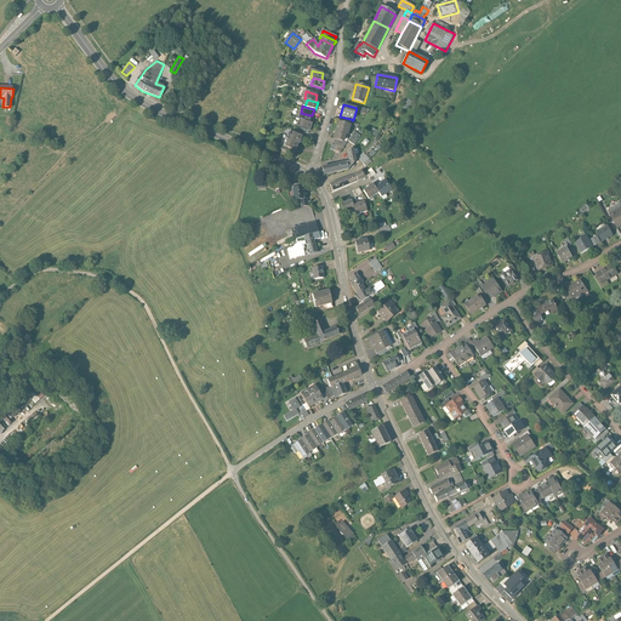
[(300,113),(297,120),(301,120),(309,123),(311,115),(301,113),(300,113)]
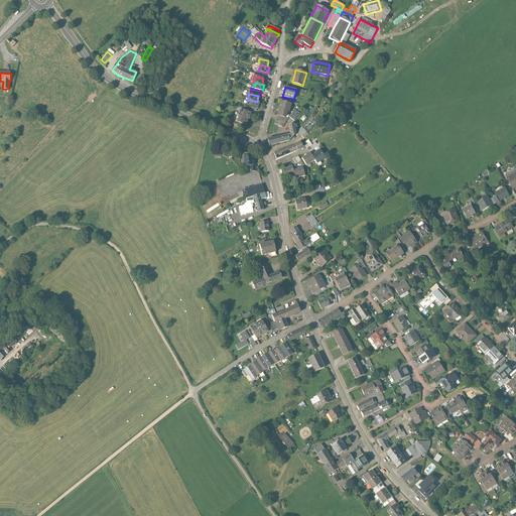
[(250,100),(248,106),(249,107),(256,108),(257,109),(259,103),(257,102),(250,100)]
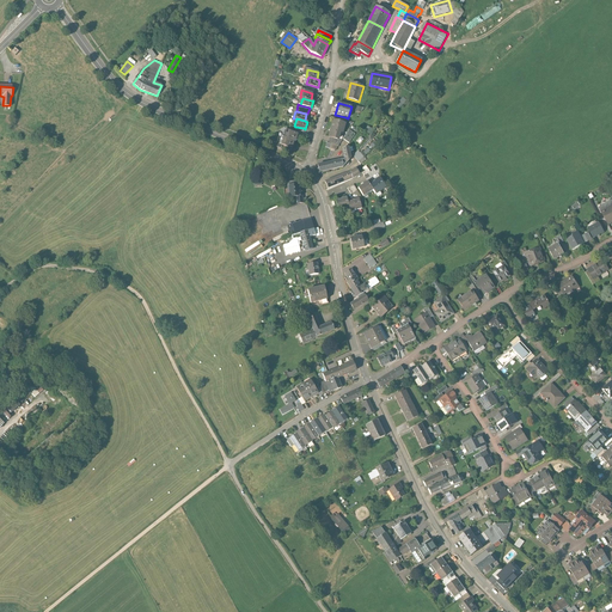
[(346,123),(332,120),(329,136),(331,138),(340,140),(341,132),(343,133),(346,123)]
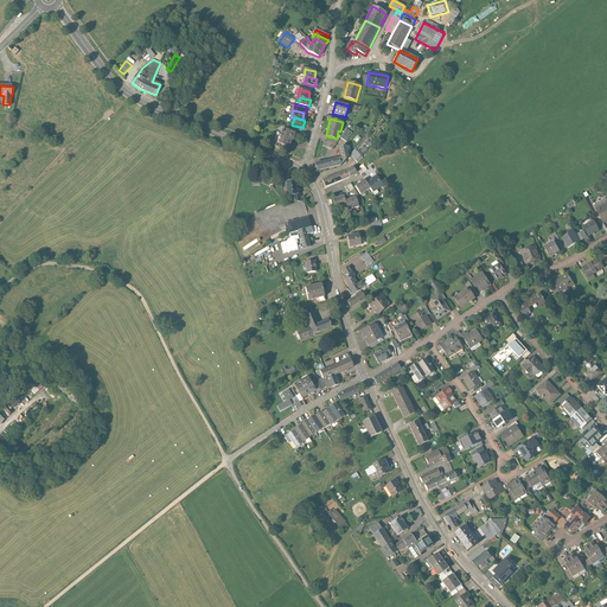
[(352,133),(346,129),(343,134),(340,138),(346,142),(352,133)]
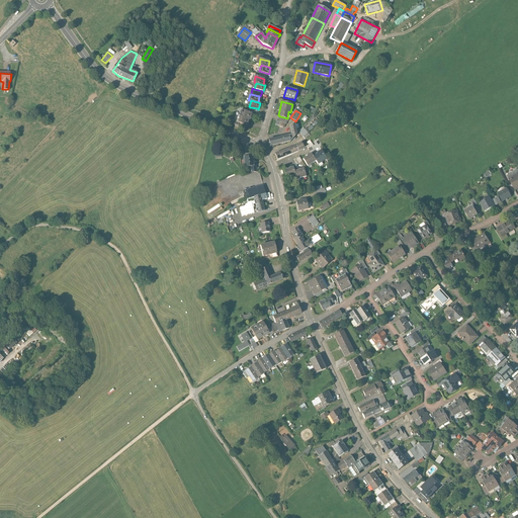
[(249,119),(250,119),(252,113),(247,112),(243,111),(241,117),(249,119)]
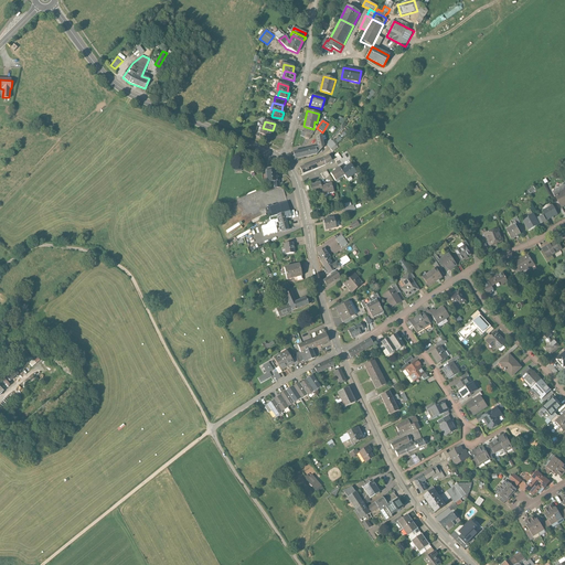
[(260,135),(270,137),(272,130),(263,128),(262,127),(260,134),(259,134),(260,135)]
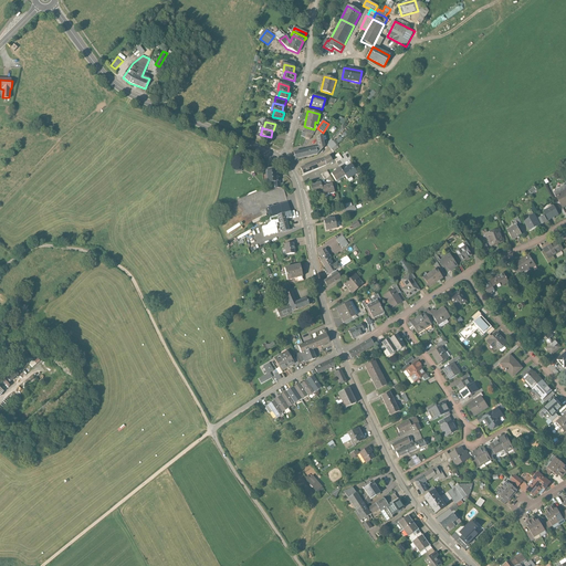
[(318,147),(305,150),(306,157),(317,155),(325,147),(323,137),(316,139),(318,147)]
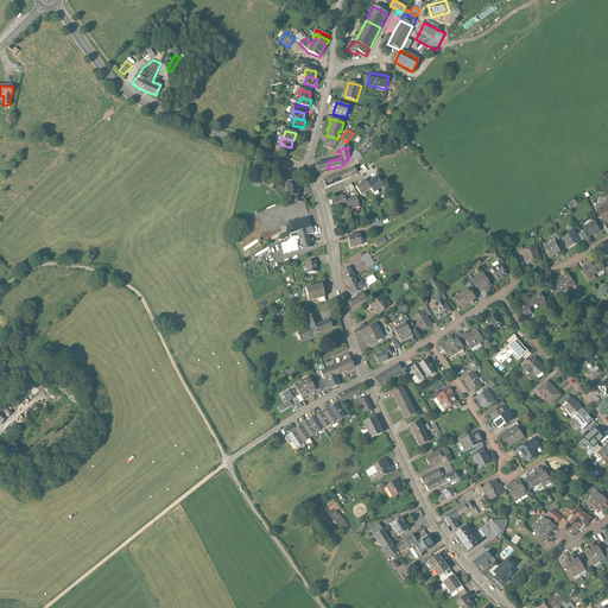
[(356,151),(350,156),(355,160),(361,157),(358,152),(356,151)]
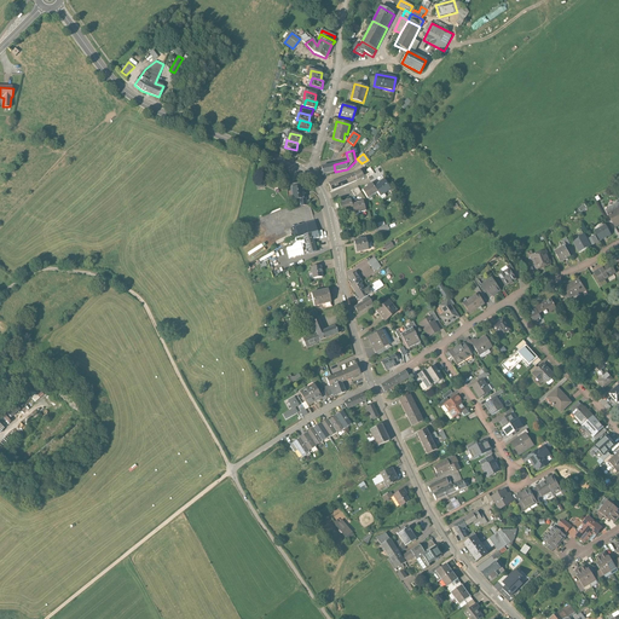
[(334,165),(322,167),(323,175),(335,172),(334,165)]
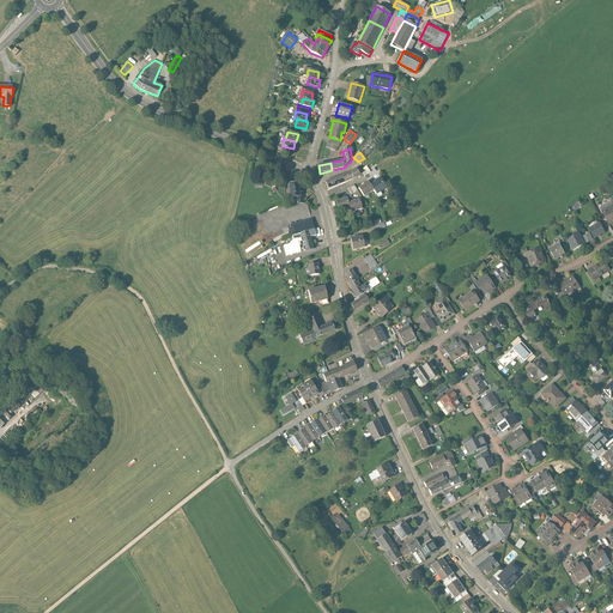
[(356,169),(351,174),(353,180),(360,175),(356,169)]
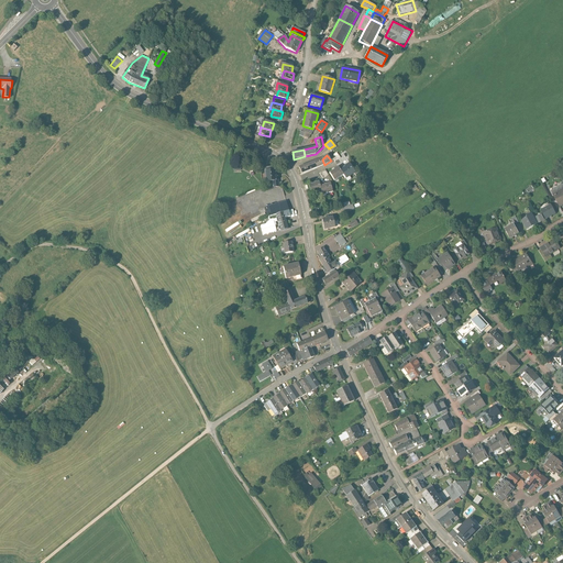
[(333,158),(333,159),(337,165),(342,161),(339,155),(333,158)]
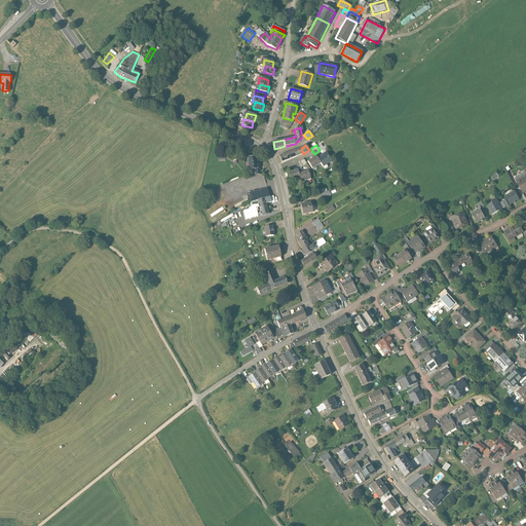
[(303,154),(301,149),(292,152),(295,158),(303,154)]
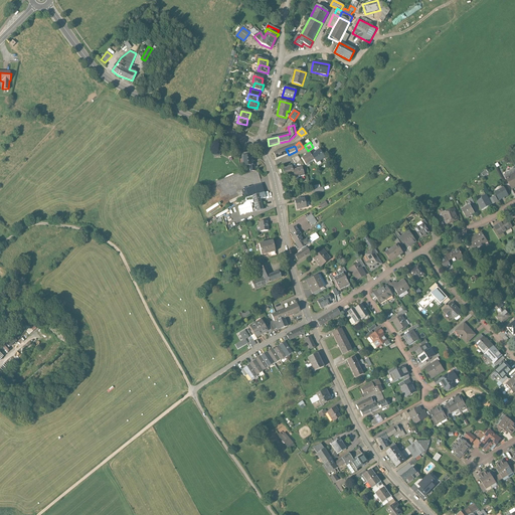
[(289,155),(286,149),(274,154),(276,159),(289,155)]
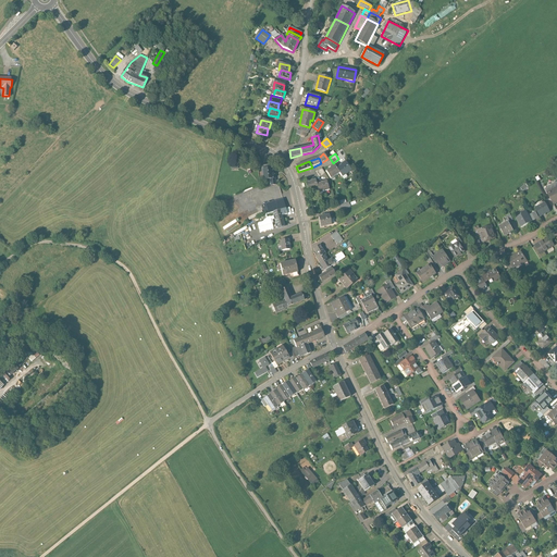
[(351,172),(345,162),(342,164),(342,165),(336,169),(339,173),(342,177),(346,175),(351,172)]
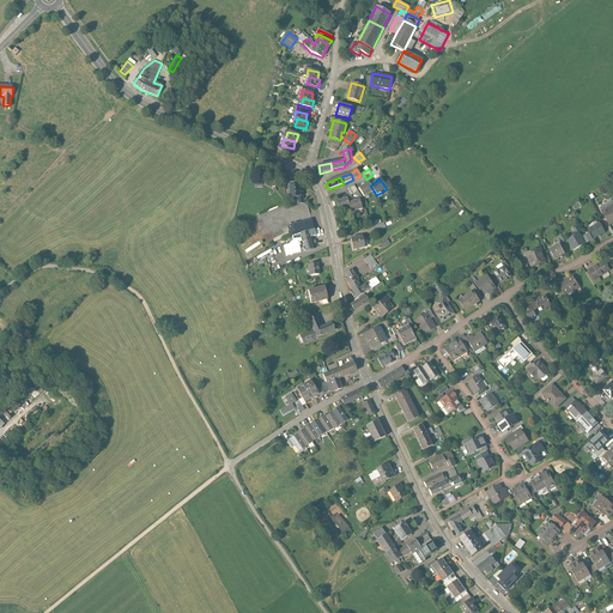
[(370,186),(368,182),(364,184),(364,186),(358,188),(364,196),(368,194),(374,190),(370,186)]
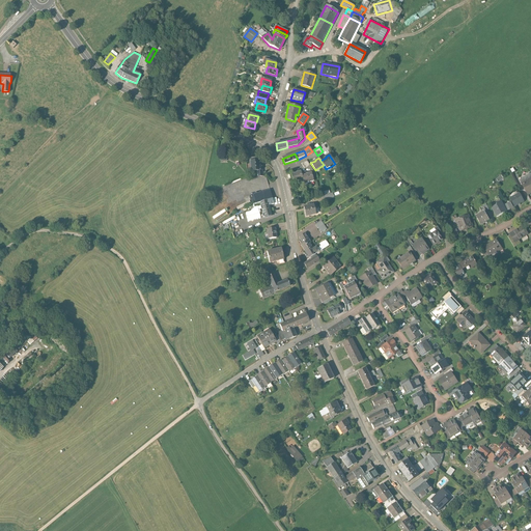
[(307,160),(301,164),(305,169),(310,166),(307,160)]
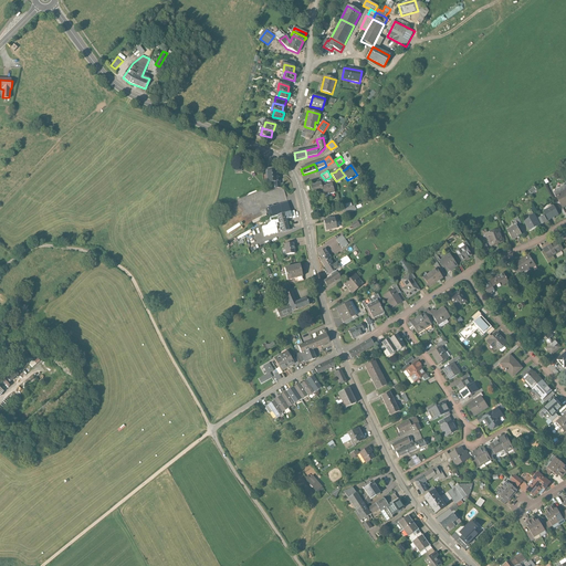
[(276,181),(275,171),(265,173),(266,184),(274,182),(276,182),(276,181)]
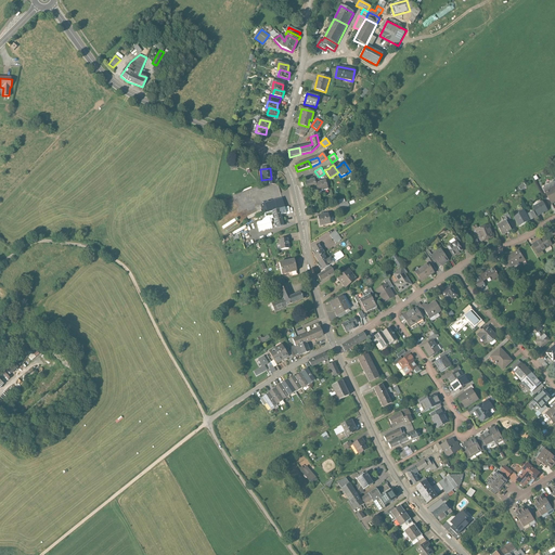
[(315,184),(314,180),(310,181),(305,183),(307,191),(317,189),(315,184)]
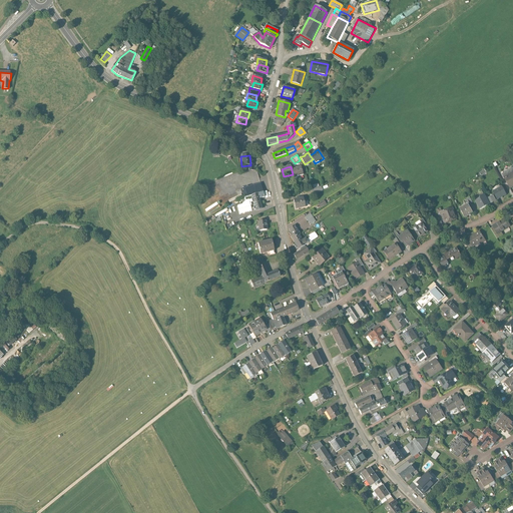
[(304,175),(301,167),(297,168),(298,168),(292,170),(293,174),(294,177),(304,175)]
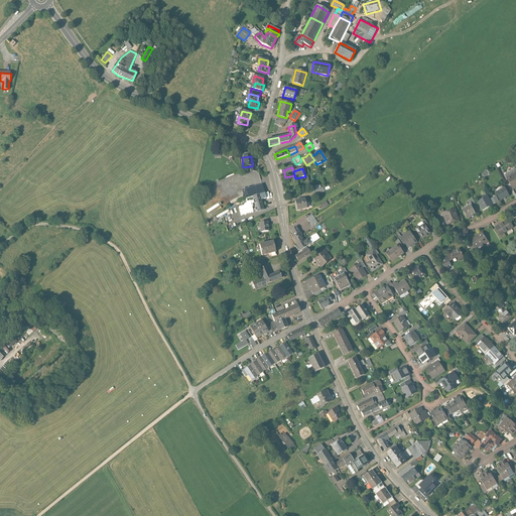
[(515,169),(512,170),(508,172),(505,175),(507,178),(513,190),(515,188),(515,169)]
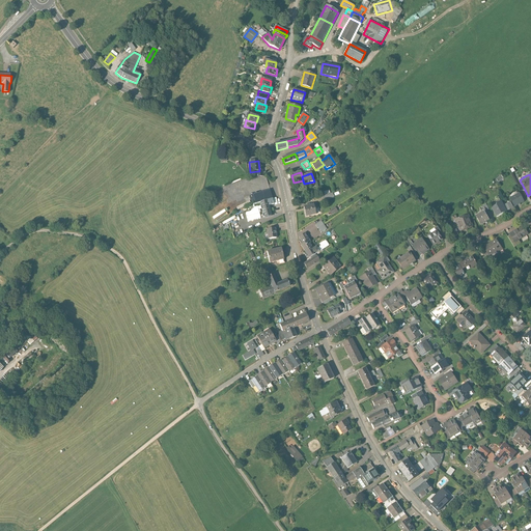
[(259,201),(272,198),(270,191),(249,197),(251,202),(251,204),(252,205),(260,203),(259,201)]
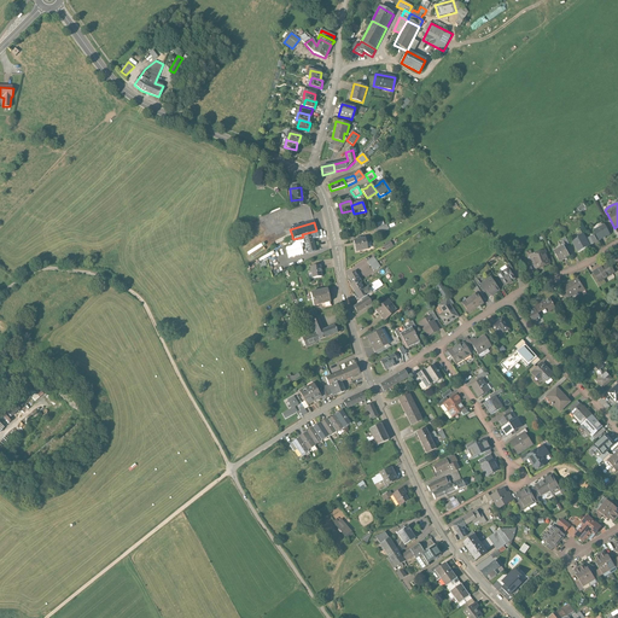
[(608,231),(605,225),(593,231),(595,234),(599,242),(610,235),(607,231),(608,231)]
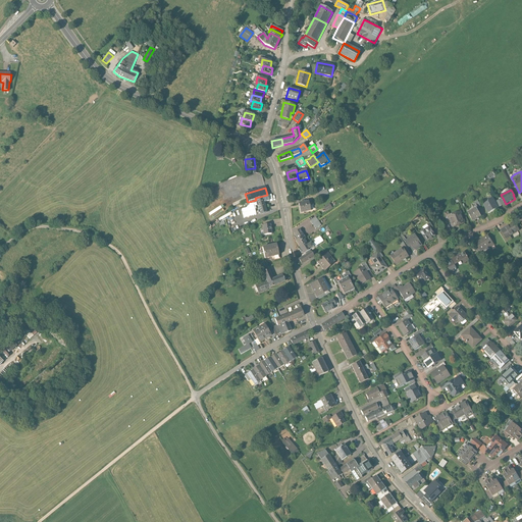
[(260,214),(267,212),(264,202),(268,201),(267,195),(255,198),(256,200),(260,214)]
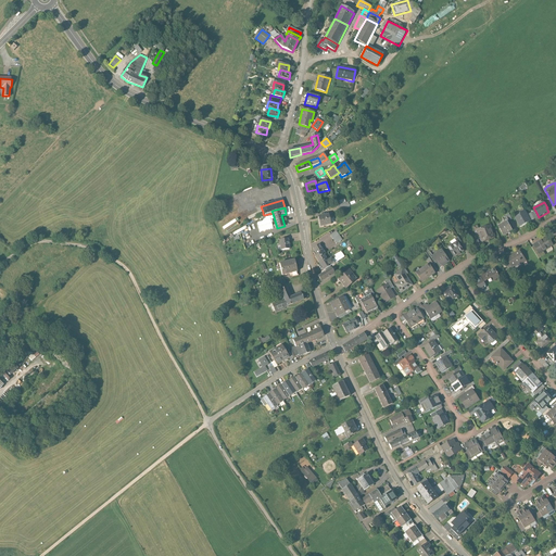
[(528,215),(525,211),(519,214),(520,215),(515,218),(520,228),(531,222),(528,215)]
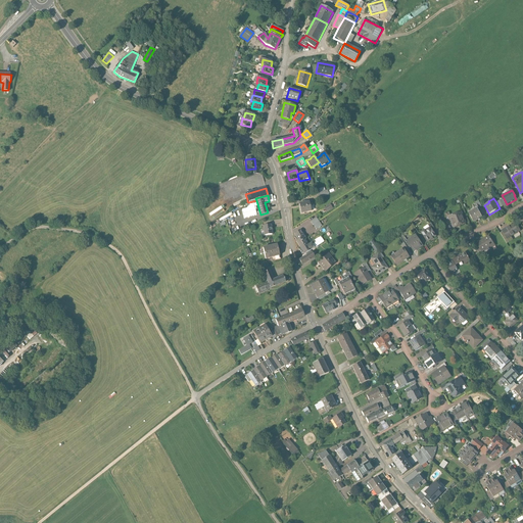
[(475,210),(477,209),(481,206),(478,201),(472,205),(475,210)]
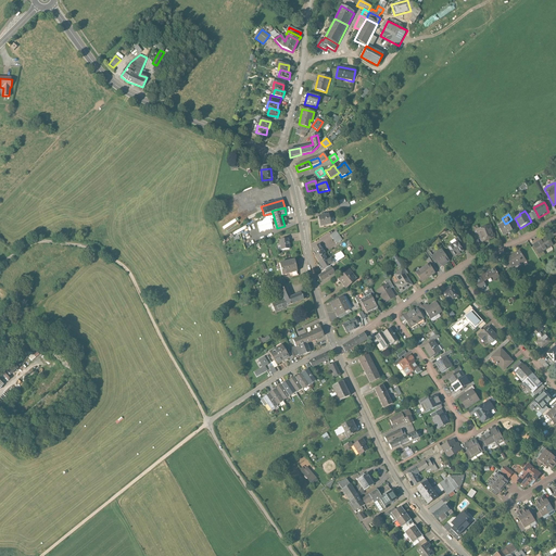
[(328,215),(318,217),(320,227),(330,225),(328,215)]
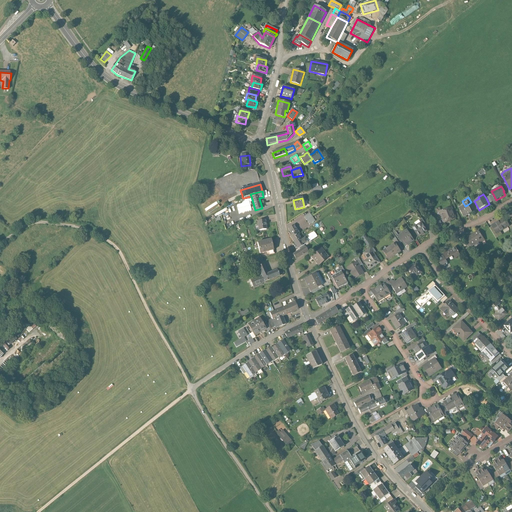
[(251,211),(248,200),(246,200),(241,205),(237,206),(239,214),(251,211)]
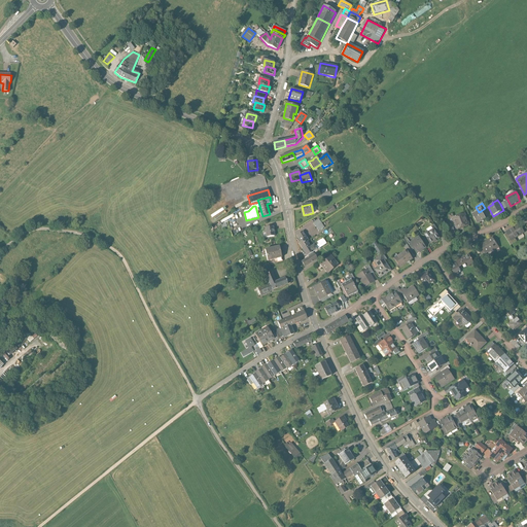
[(486,218),(481,211),(479,212),(472,215),(477,223),(486,218)]
